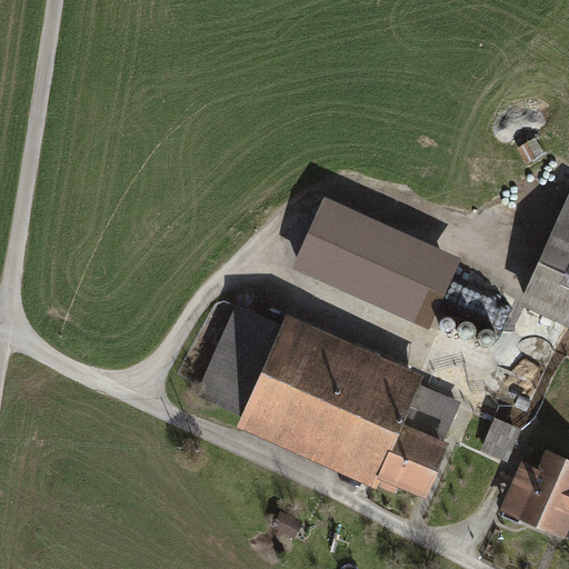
[(568,196),(520,306),(568,327),(568,196)]
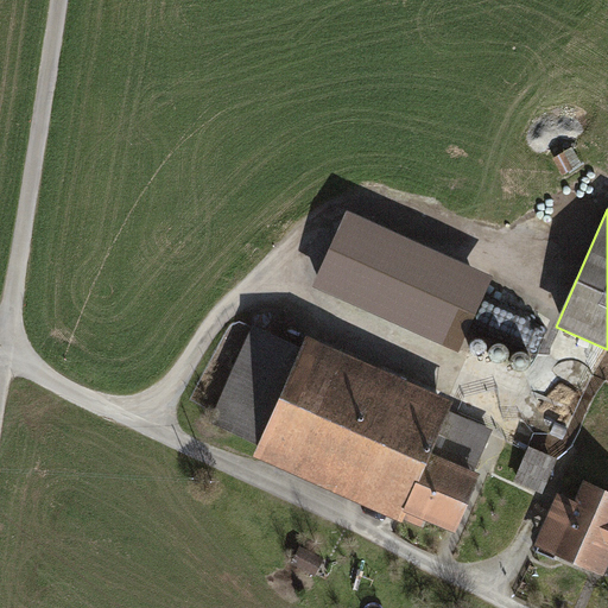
[(491,279),(349,213),(315,286),(456,353),(491,279)]
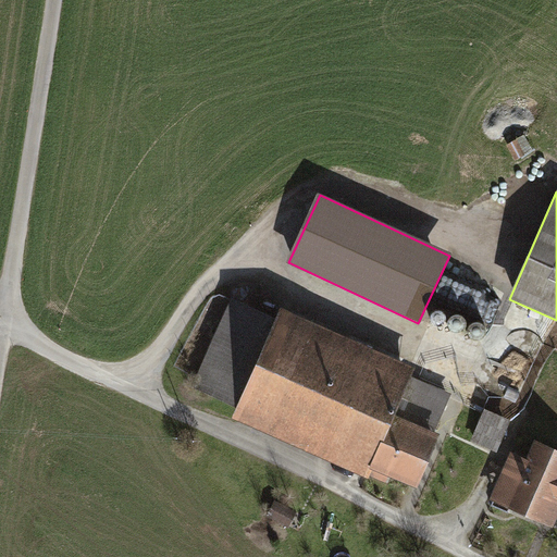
[(233,297),(195,387),(418,482),(456,392),(233,297)]
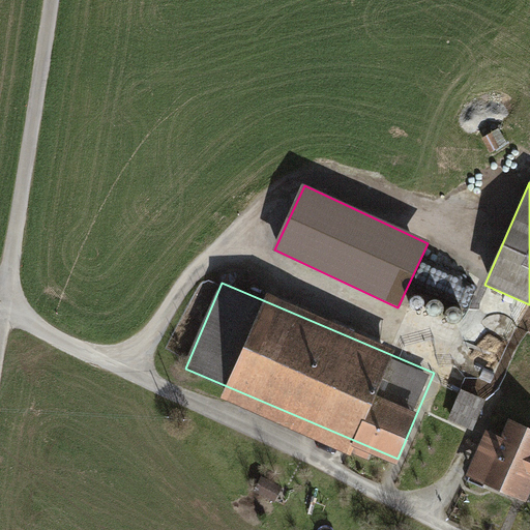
[(424,306),(425,301),(423,297),(420,294),(416,294),(412,296),(410,299),(410,304),(413,308),(418,310),(424,306)]
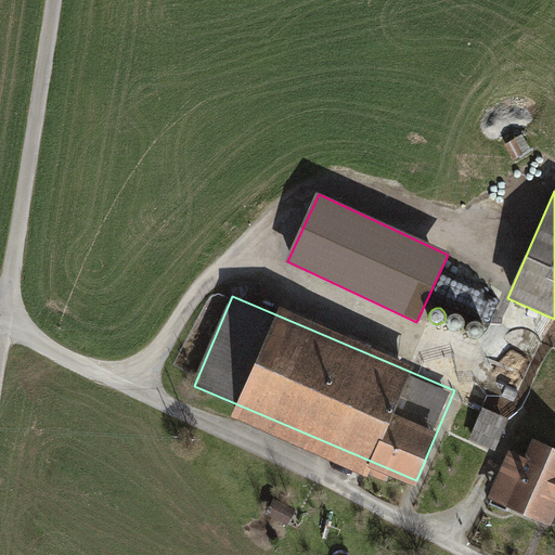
[(466,321),(464,315),(462,313),(457,312),(452,313),(449,318),(449,325),(453,330),(460,331),(465,326),(466,321)]
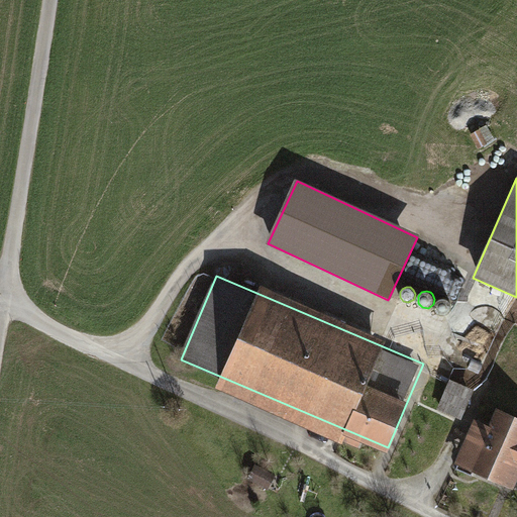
[(448,299),(443,299),(437,302),(435,308),(438,314),(444,316),(449,314),(452,309),(452,303),(448,299)]
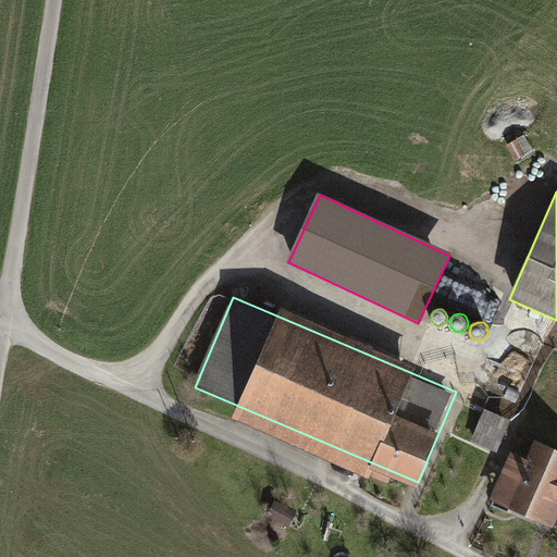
[(495,449),(508,419),(485,409),(472,440),(495,449)]
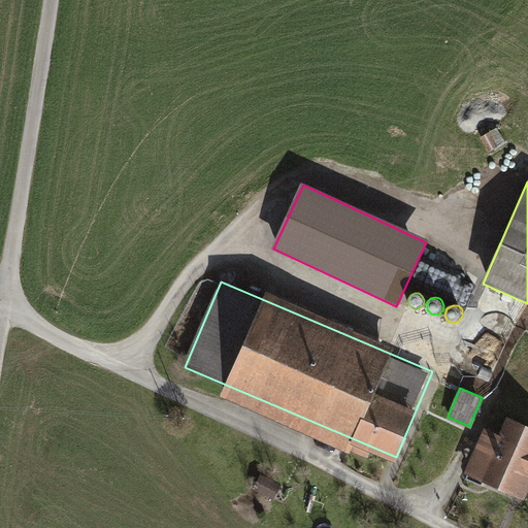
[(501,435),(485,428),(465,474),(526,500),(527,494),(527,425),(508,418),(501,435)]
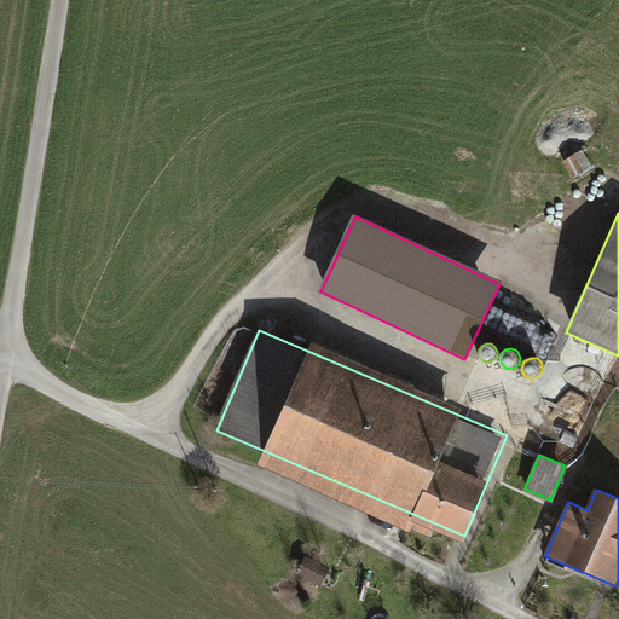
[(308,556),(298,572),(322,586),(331,570),(308,556)]
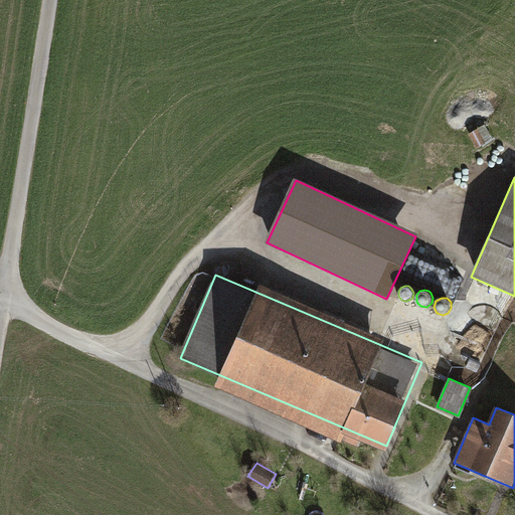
All buildings are outlined.
